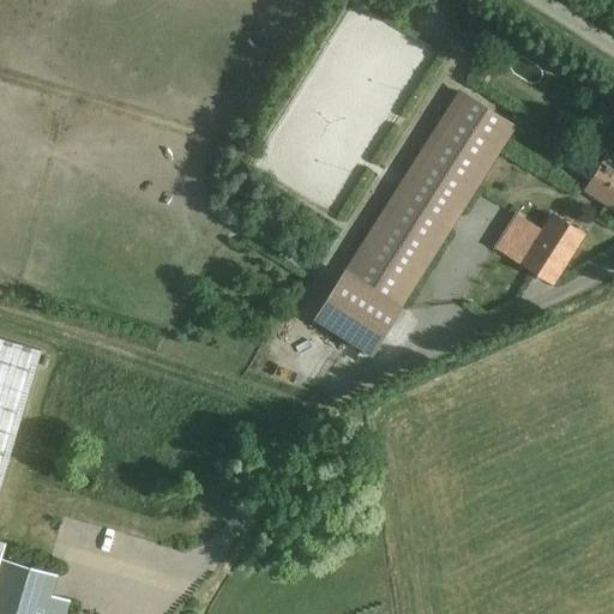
[(317,315),(373,351),(399,311),(395,308),(511,125),(463,94),(347,277),(343,275),(317,315)]
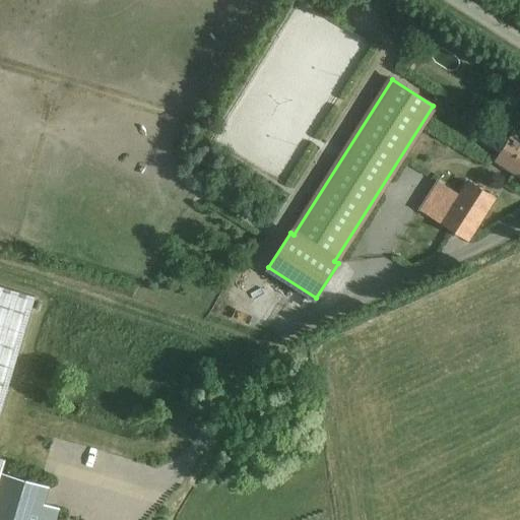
[(495,163),(519,178),(519,139),(512,134),(495,163)]
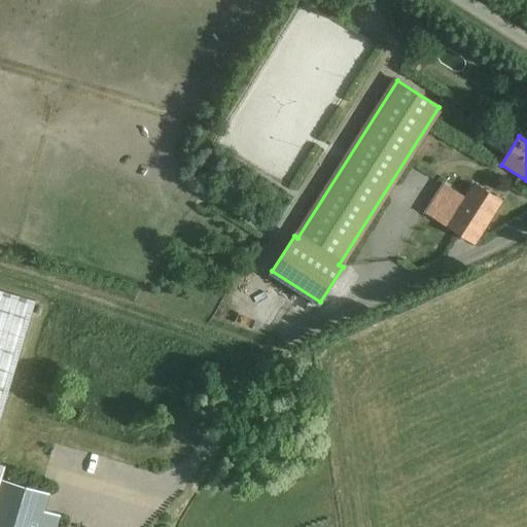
[(464,198),(447,226),(476,244),(501,203),(472,185),(464,198)]
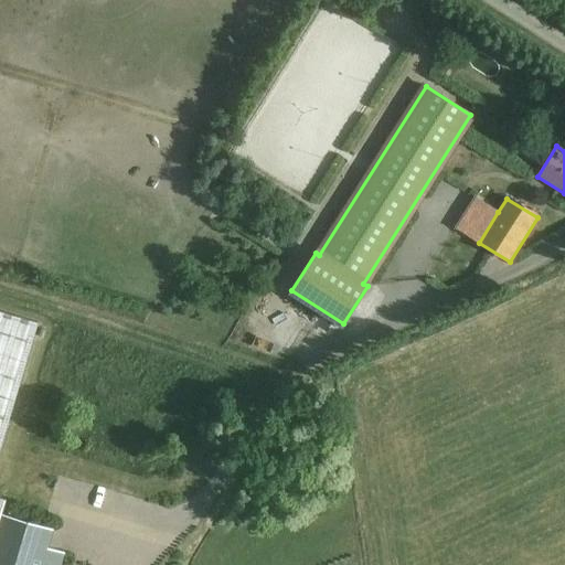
[(0,519),(2,514),(6,500),(0,498),(0,449),(38,323),(0,311),(0,519)]
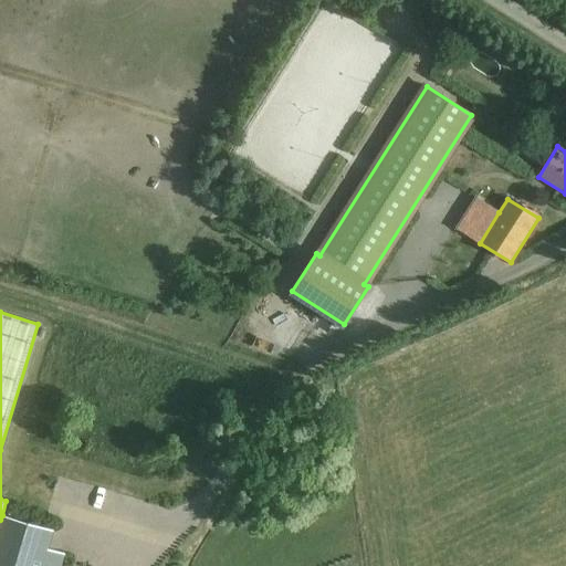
[(53,530),(2,515),(0,520),(0,565),(60,565),(64,554),(48,548),(53,530)]
